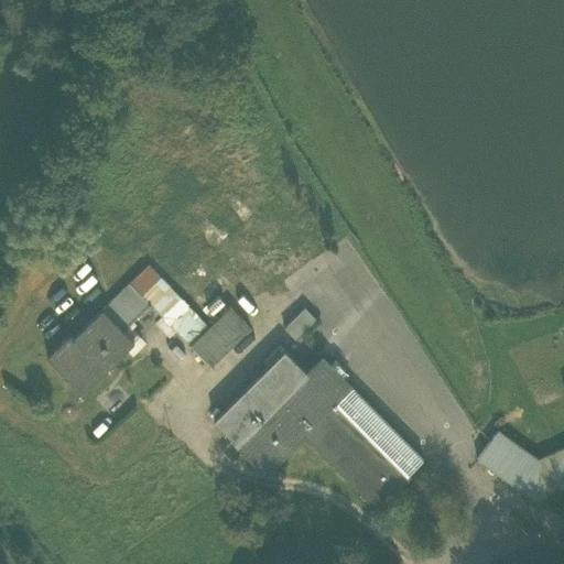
[(340,260),(317,232),(270,272),(288,293),(322,264),(327,272),(340,260)]
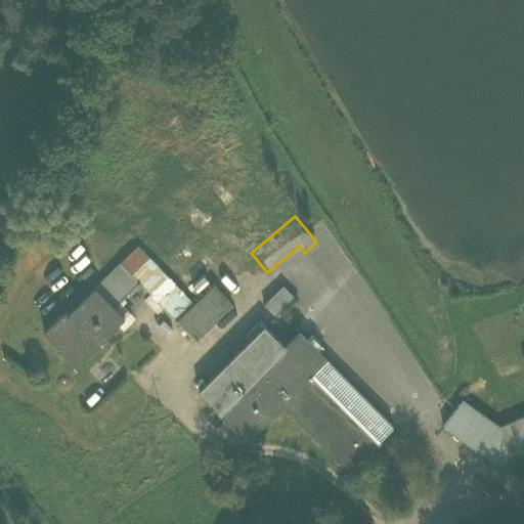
[(183,329),(195,341),(232,304),(213,284),(193,303),(137,245),(120,262),(139,282),(183,329)]
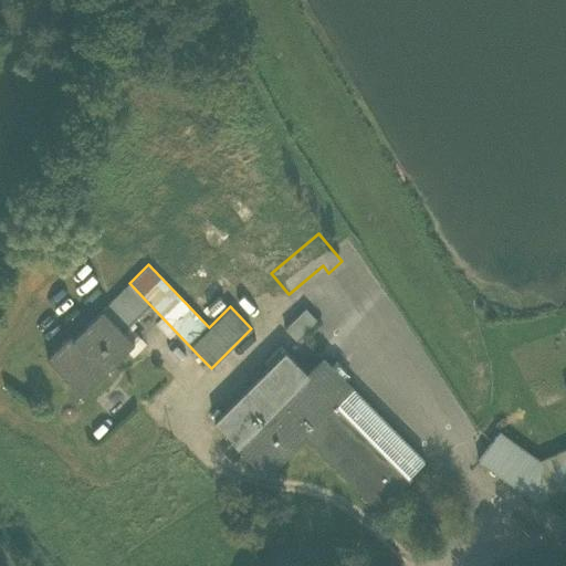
[(129,283),(102,310),(124,332),(150,305),(129,283)]
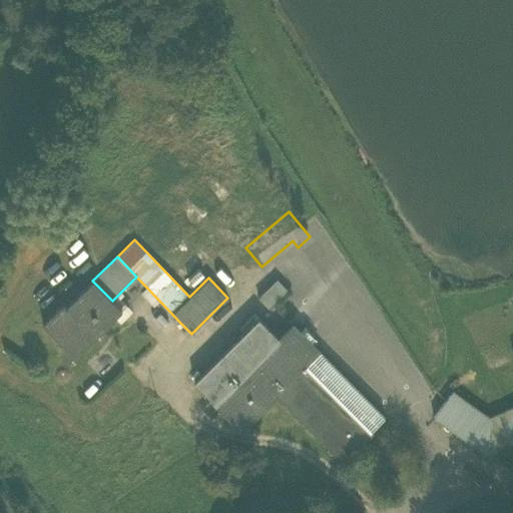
[(258,297),(269,308),(288,289),(277,278),(258,297)]
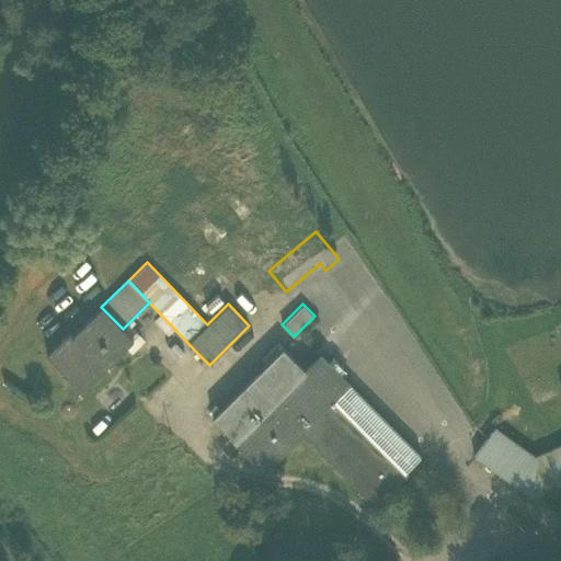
[(133,340),(123,329),(101,307),(72,335),(69,332),(46,354),(81,390),(133,340)]
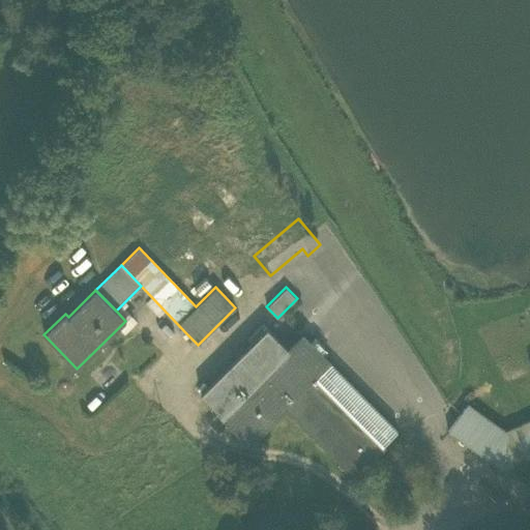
[(167,349),(182,334),(164,314),(147,328),(167,349)]
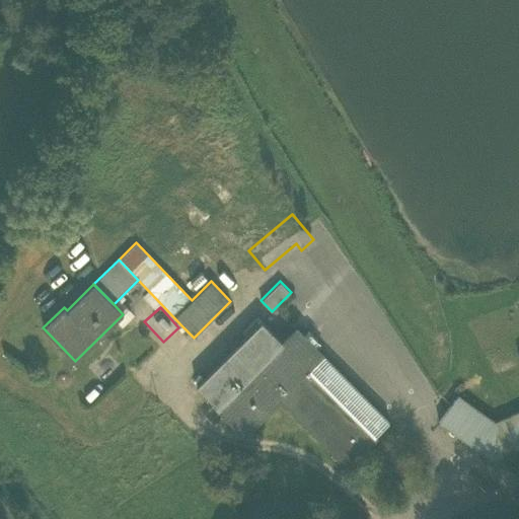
[(197,386),(216,405),(281,340),(262,321),(197,386)]
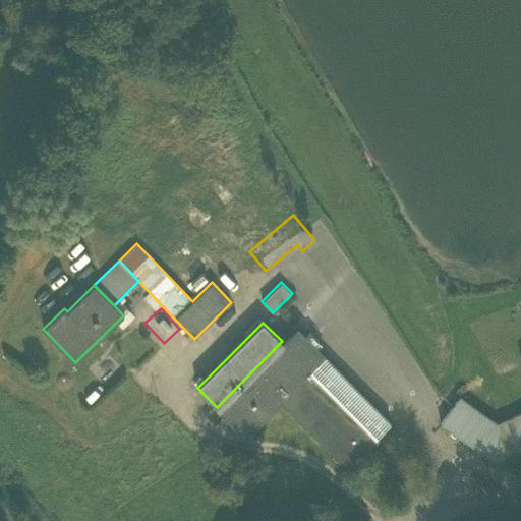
[(283,343),(282,341),(217,407),(245,436),(282,399),(349,466),(378,438),(375,437),(391,422),(317,349),(322,344),(308,331),(303,335),(297,329),(283,343)]
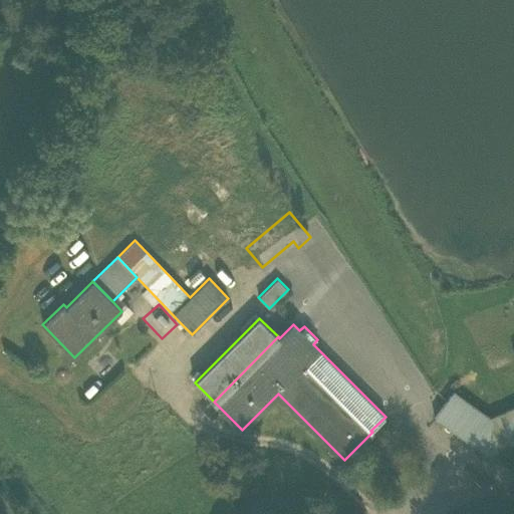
[(435,418),(489,456),(513,445),(513,415),(492,426),(450,397),(435,418)]
